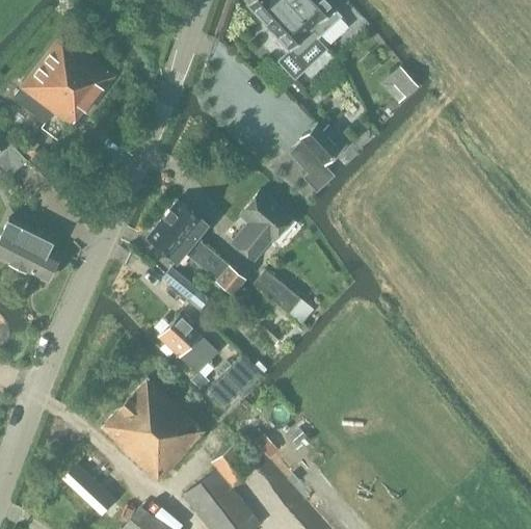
[(319,38),(283,0),(253,0),(246,6),(289,52),(277,62),(294,81),(308,69),(297,58),(319,38)]
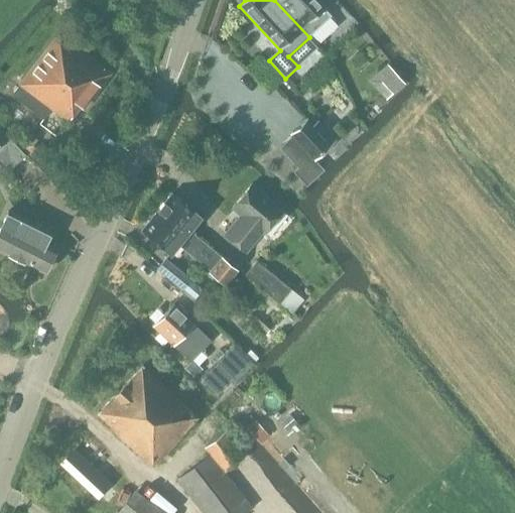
[(274,0),(309,37),(331,18),(325,11),(326,10),(315,0),(274,0)]
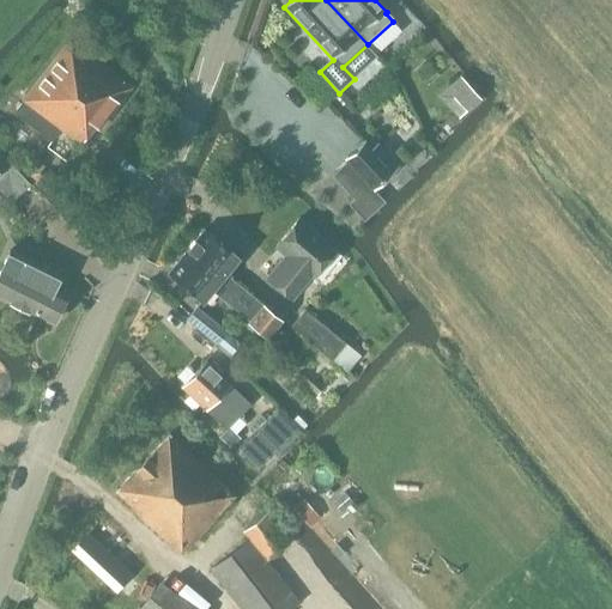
[(17,115),(54,142),(61,132),(82,147),(95,131),(100,134),(133,89),(71,42),(17,115)]
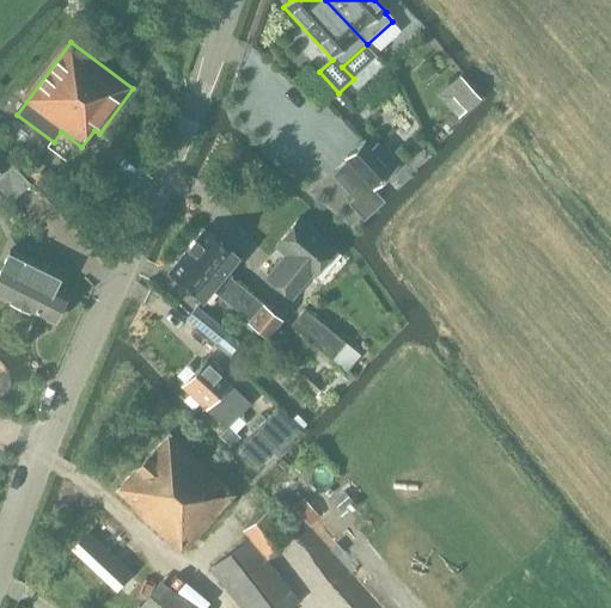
[(445,50),(433,60),(452,83),(464,73),(445,50)]
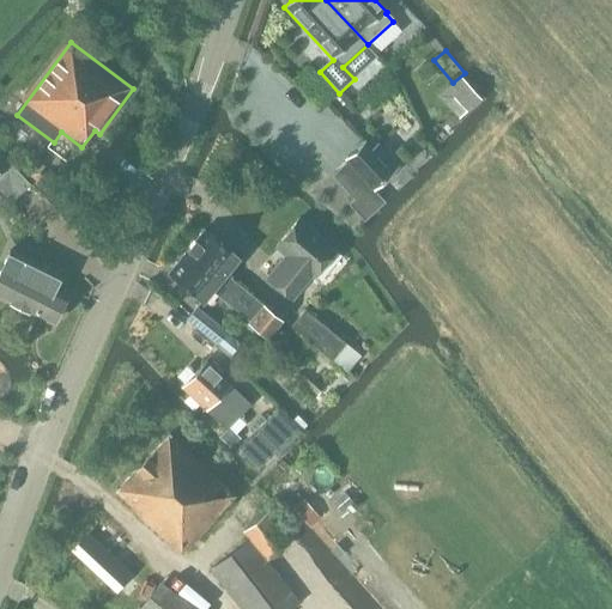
[(356,80),(362,87),(383,67),(376,60),(356,80)]
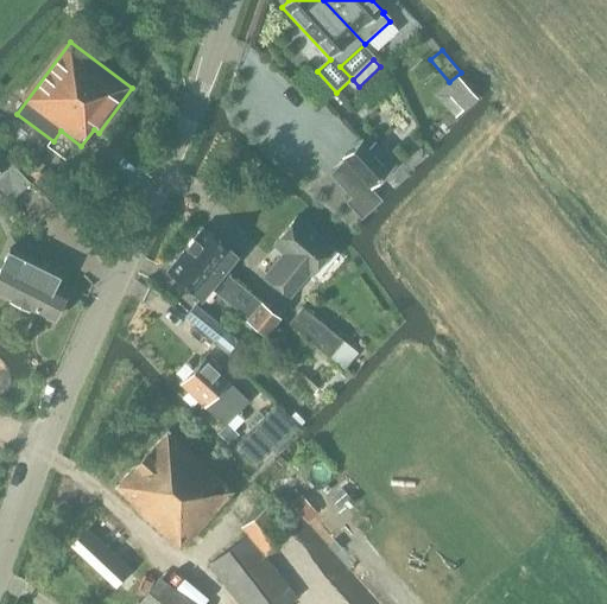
[(476,100),(465,87),(450,99),(463,113),(476,100)]
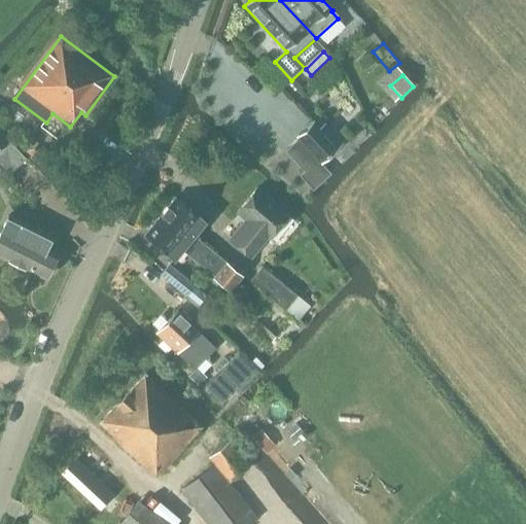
[(291,100),(282,90),(274,98),(284,108),(291,100)]
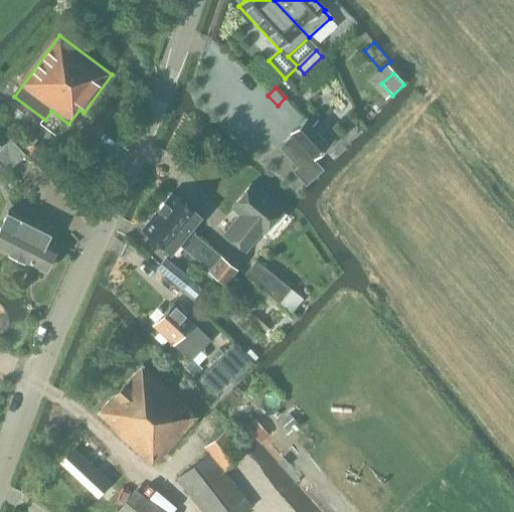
[(308,121),(291,137),(313,162),(330,146),(308,121)]
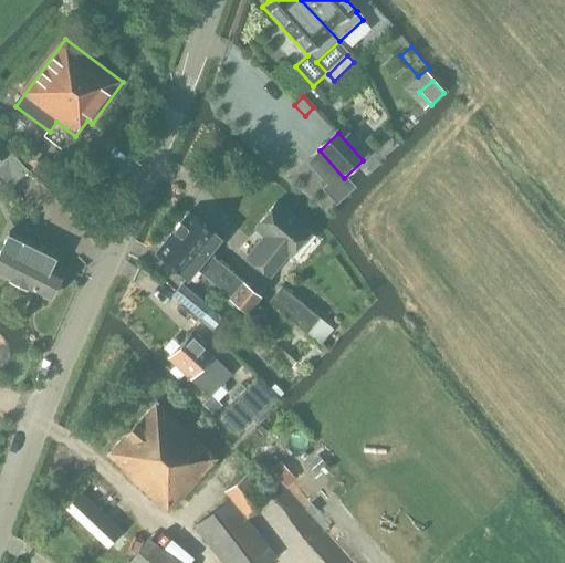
[(0,144),(0,164),(10,156),(0,144)]
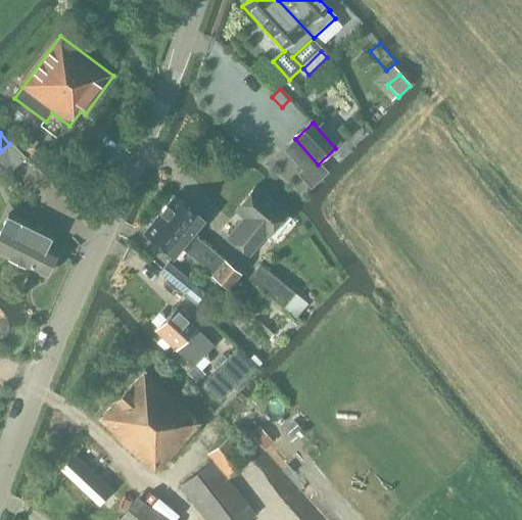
[(0,162),(10,175),(29,158),(14,142),(0,154),(0,162)]
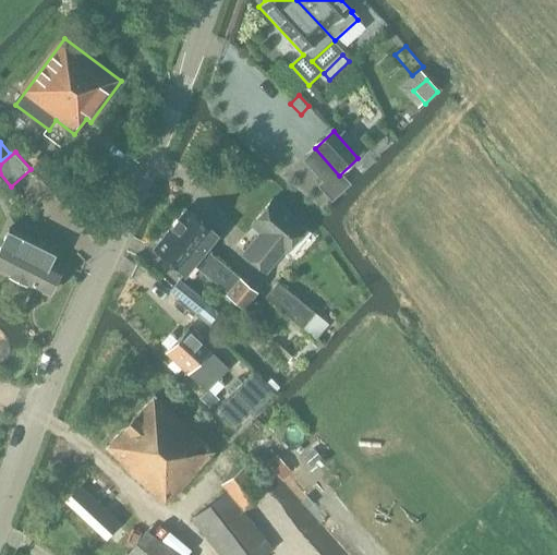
[(321,154),(309,165),(324,182),(318,186),(331,201),(349,185),(339,176),(321,154)]
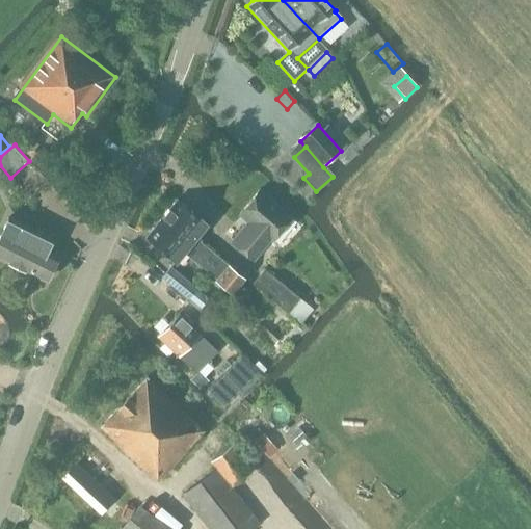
[(232,244),(254,262),(270,242),(271,243),(292,219),(260,192),(240,217),(248,225),(232,244)]
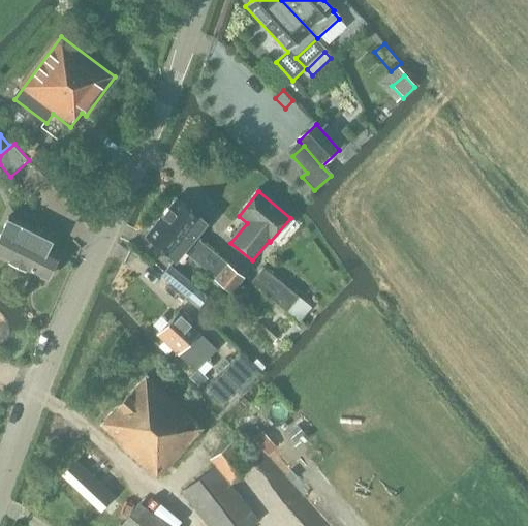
[(146,239),(175,263),(185,250),(193,257),(191,260),(215,280),(214,281),(230,295),(244,278),(199,243),(200,241),(195,237),(206,224),(177,200),(146,239)]
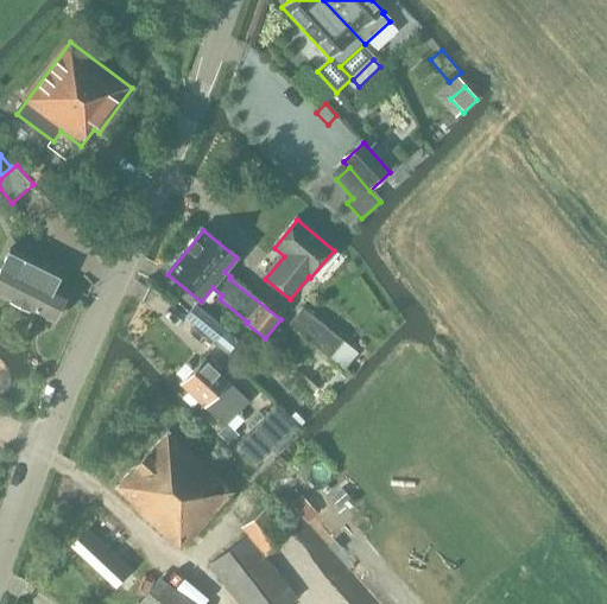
[(0,272),(0,296),(4,298),(52,323),(55,319),(59,318),(62,313),(61,309),(67,296),(52,290),(59,277),(11,252),(0,272)]
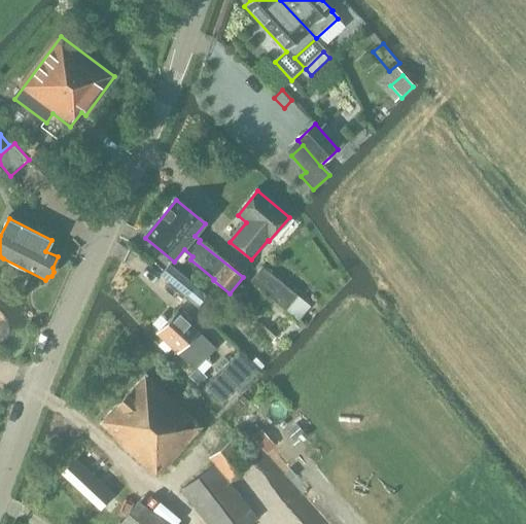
[(162,278),(185,300),(196,288),(170,268),(162,278)]
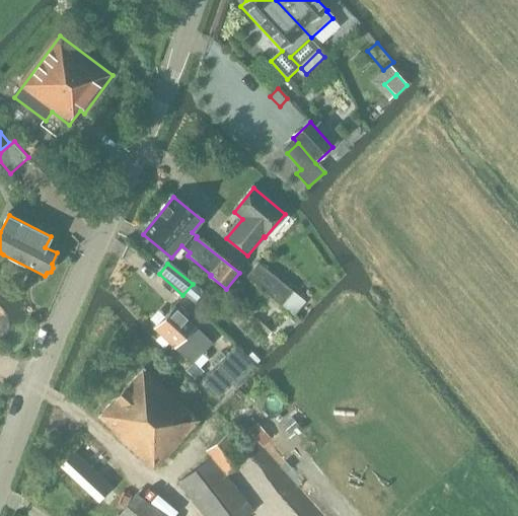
[(246,279),(294,318),(305,304),(259,265),(246,279)]
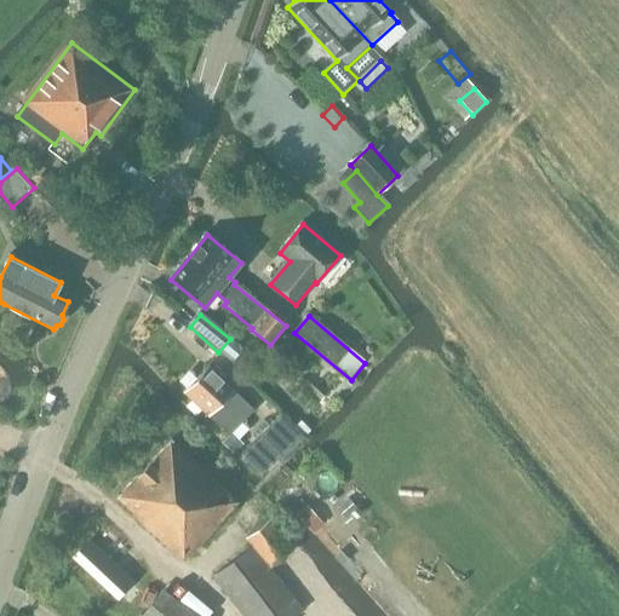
[(245,413),(238,406),(228,397),(233,392),(208,368),(184,393),(229,437),(240,425),(236,421),(245,413)]
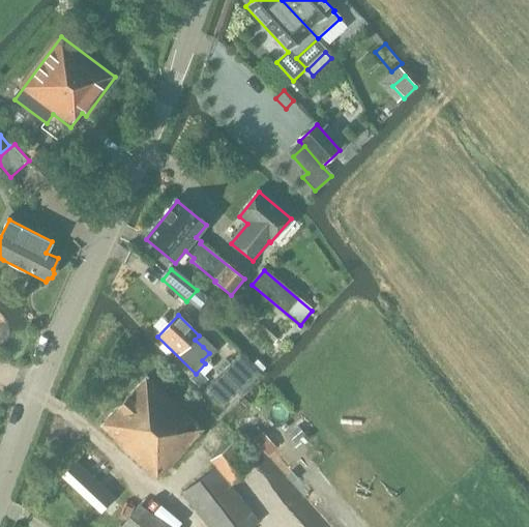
[(223,374),(228,379),(243,393),(260,376),(239,356),(223,374)]
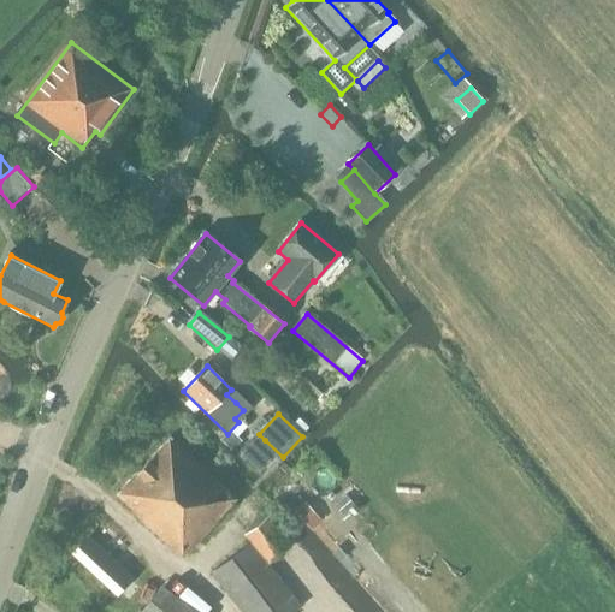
[(117,497),(182,558),(236,501),(171,439),(117,497)]
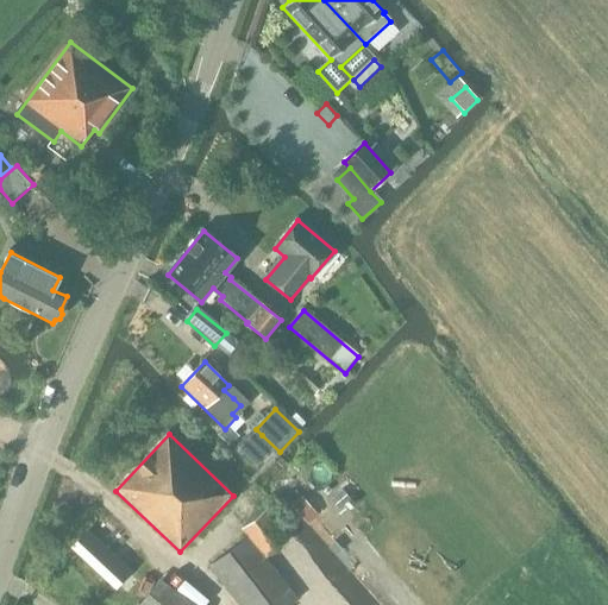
[(210,568),(239,604),(293,604),(296,602),(264,560),(287,542),(264,512),(242,530),(248,539),(210,568)]
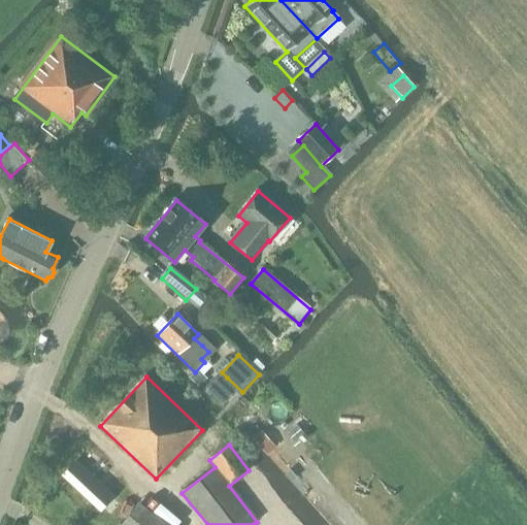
[(77,464),(64,479),(100,512),(113,498),(77,464)]
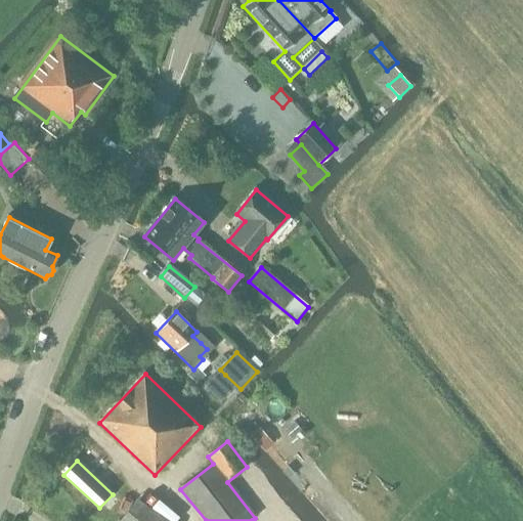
[(170,520),(138,496),(119,520),(170,520)]
